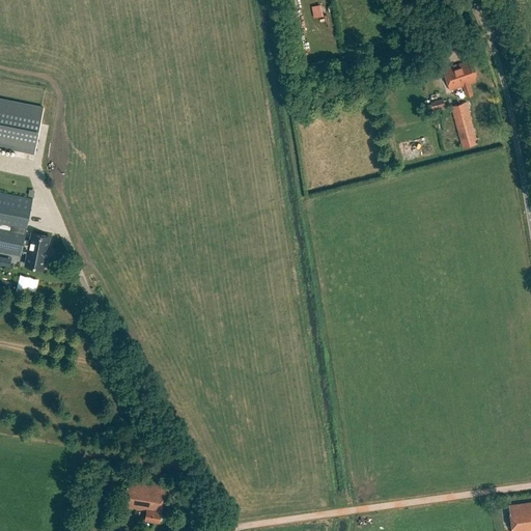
[(419,68),(432,63),(430,57),(417,62),(419,68)]
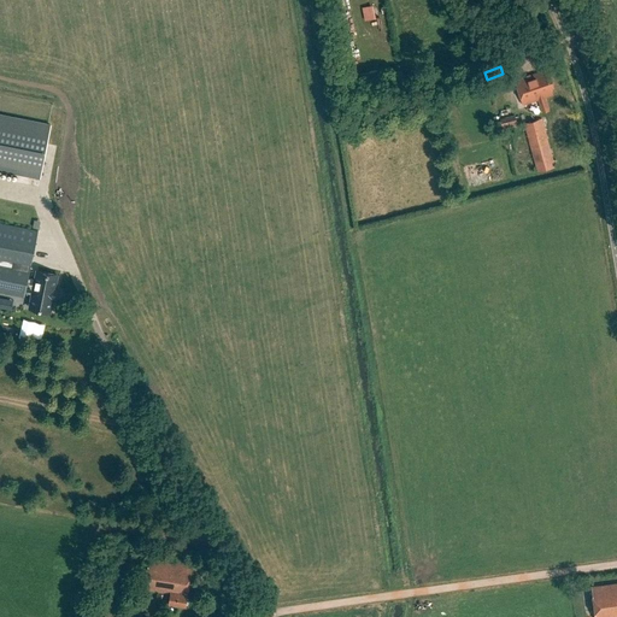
[(550,111),(546,99),(553,97),(551,88),(556,87),(551,71),(518,81),(527,105),(540,100),(544,113),(550,111)]
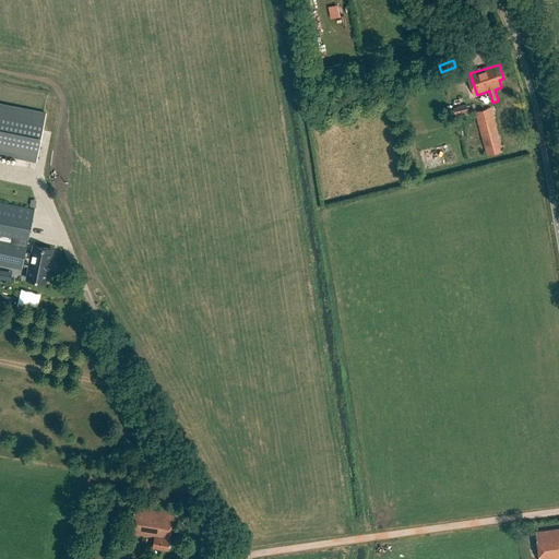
[(46,114),(0,104),(0,154),(36,162),(46,114)]
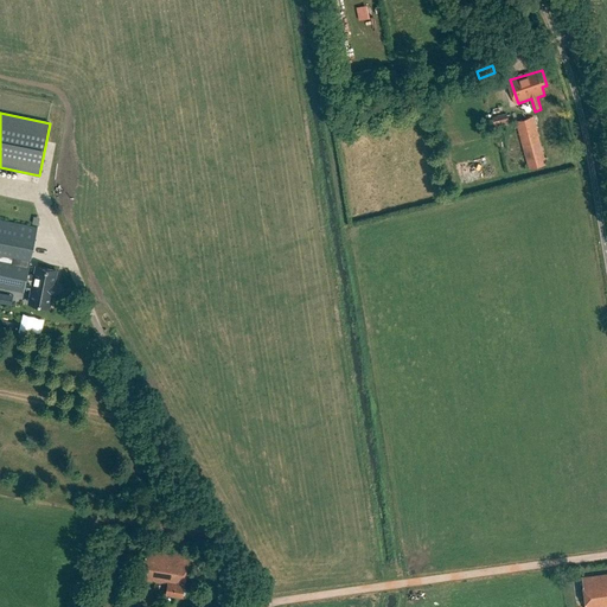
[(536,117),(518,122),(531,170),(548,165),(536,117)]
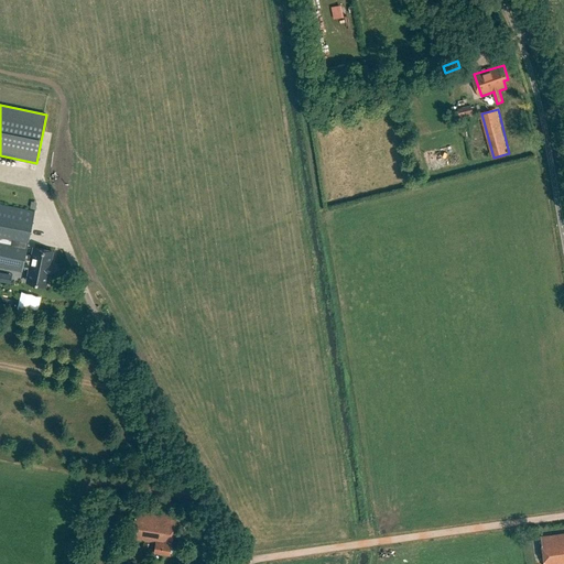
[(0,204),(0,267),(22,272),(23,268),(30,269),(28,282),(44,285),(47,272),(50,273),(52,266),(49,266),(52,251),(34,248),(33,257),(25,256),(34,212),(0,204)]
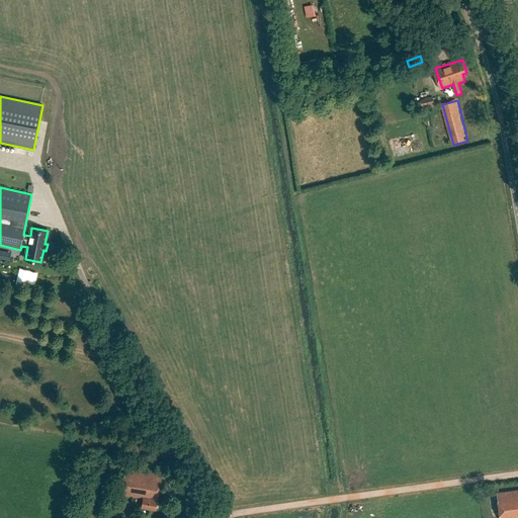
[(157,510),(163,475),(125,467),(120,494),(143,499),(142,507),(157,510)]
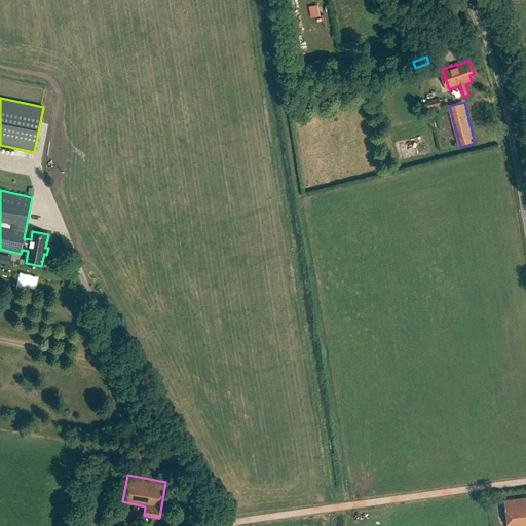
[(525,525),(525,497),(506,501),(510,525),(525,525)]
